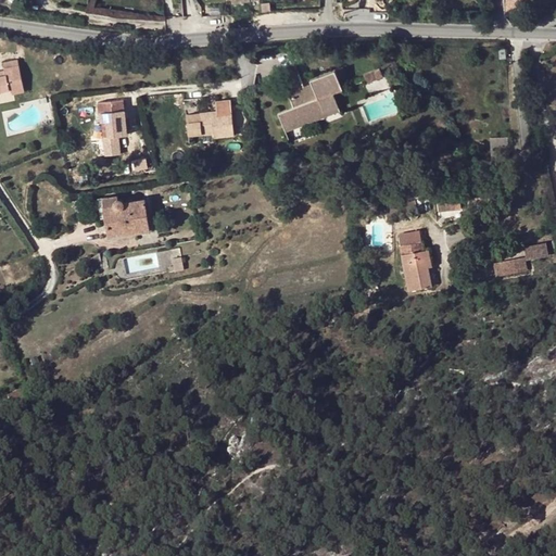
[(526,16),(521,0),(503,0),(504,15),(526,16)]
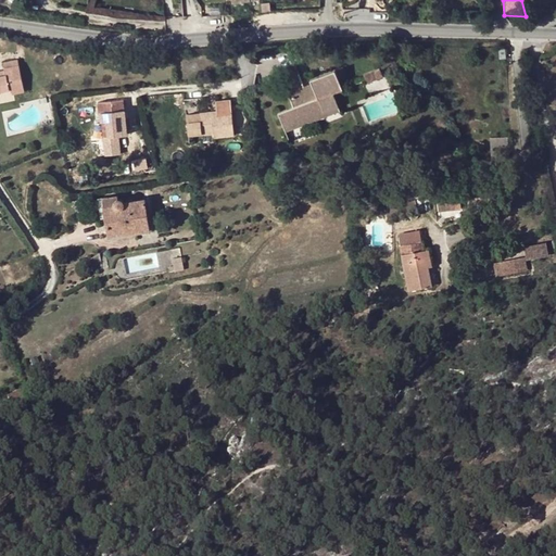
[(270,2),(262,2),(263,11),(272,11),(270,2)]
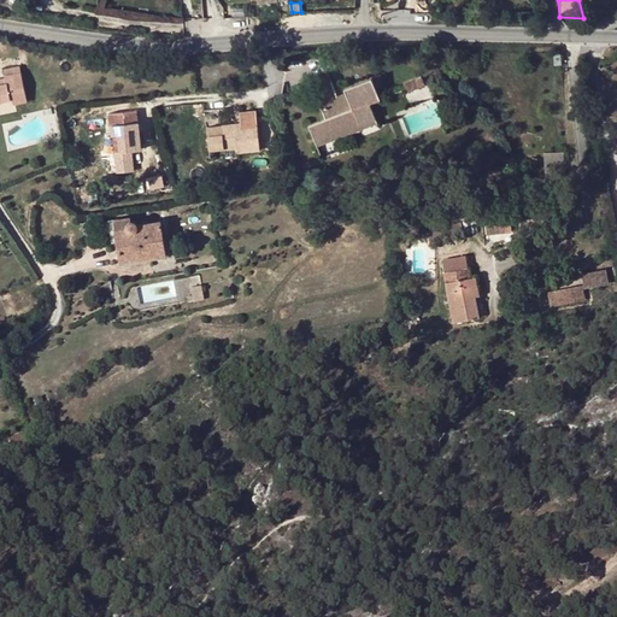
[(0,101),(9,100),(10,105),(27,101),(21,71),(4,76),(6,83),(0,83),(0,101)]
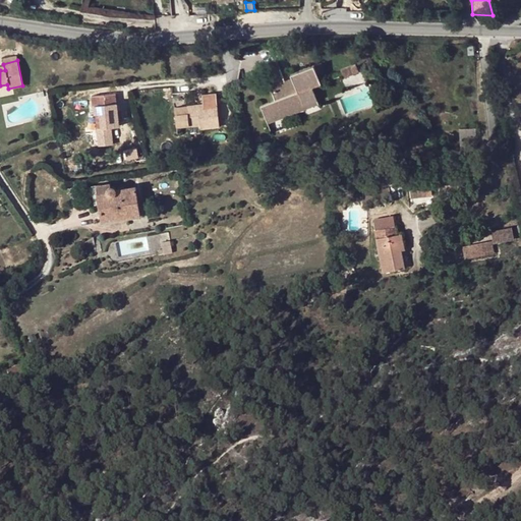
[(322,62),(313,65),(320,79),(328,76),(322,62)]
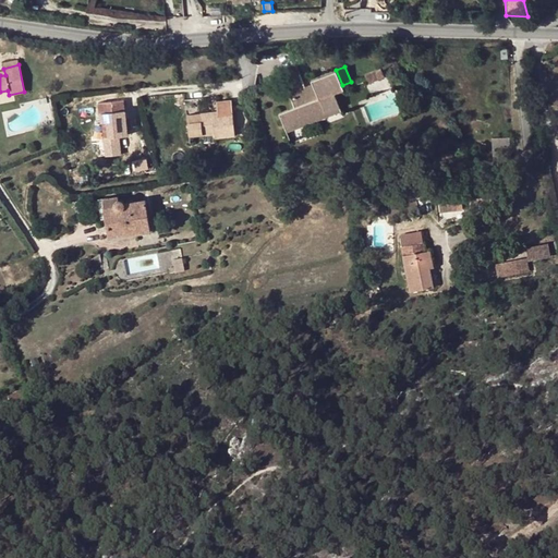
[(381,68),(375,70),(379,80),(385,77),(381,68)]
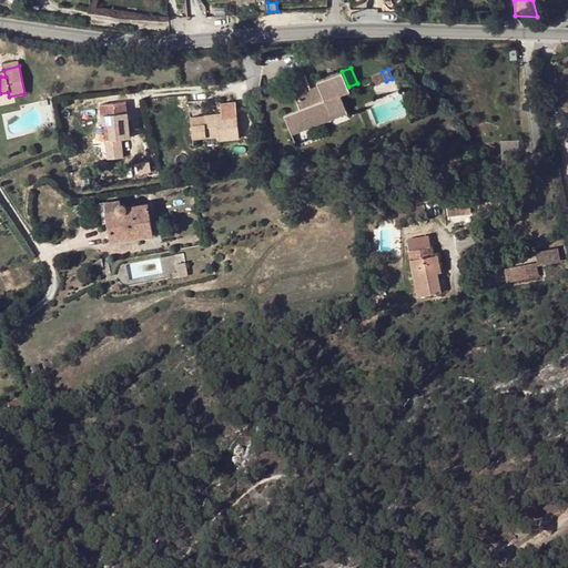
[(310,88),(304,75),(288,82),(300,109),(284,115),(290,131),(345,110),(340,94),(338,90),(348,87),(342,71),(316,81),(318,84),(323,97),(314,100),(310,88)]
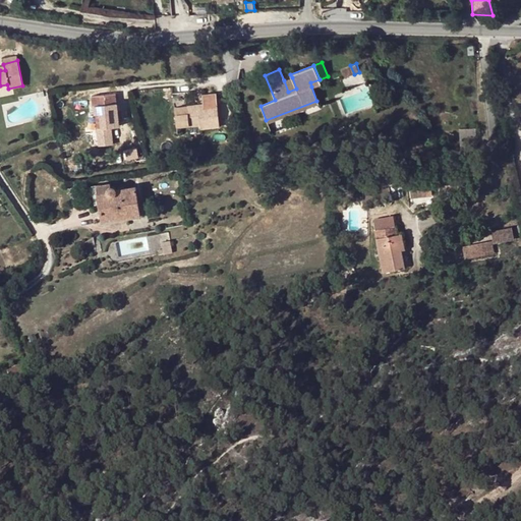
[(350,65),(341,68),(345,77),(354,74),(350,65)]
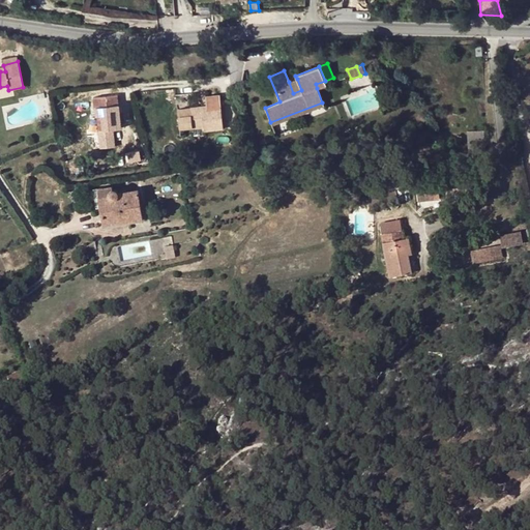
[(297,79),(289,82),(293,93),(301,90),(297,79)]
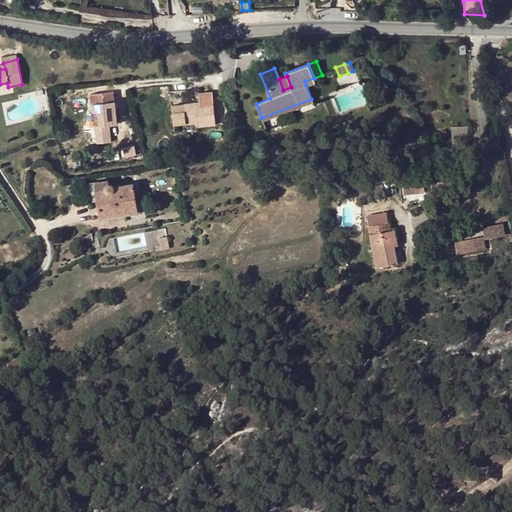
[(92,104),(94,113),(98,112),(100,126),(117,124),(113,92),(90,94),(90,104),(92,104)]
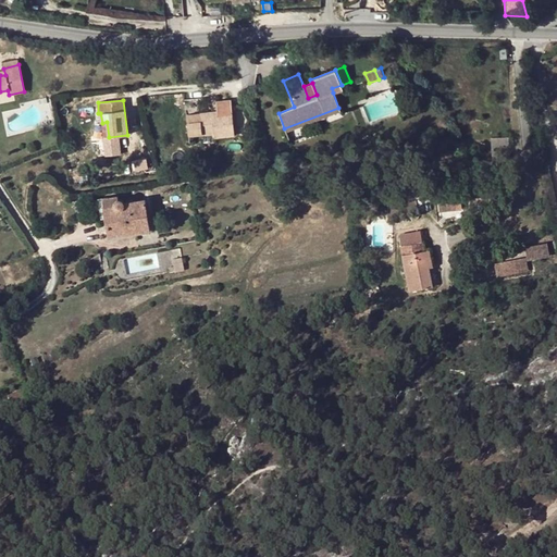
[(217,112),(186,115),(188,135),(214,133),(214,138),(234,136),(232,100),(215,101),(217,112)]
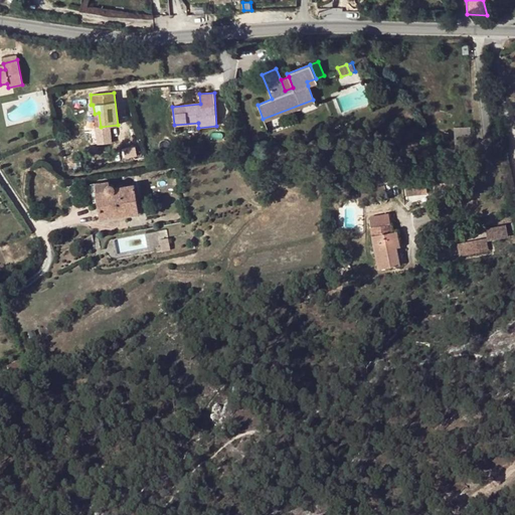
[(313,100),(263,119),(265,123),(315,104),(313,100)]
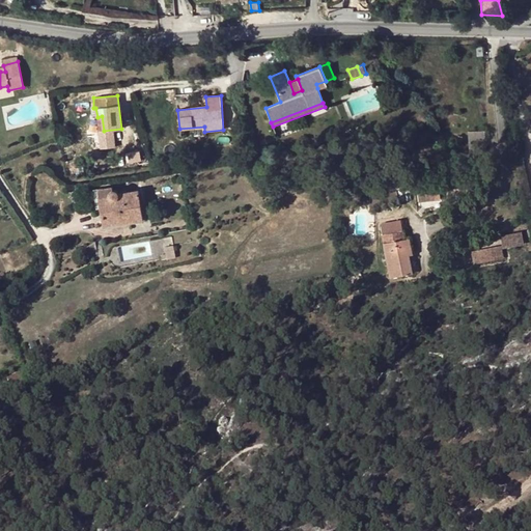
[(484,131),(470,132),(472,156),(486,155),(484,131)]
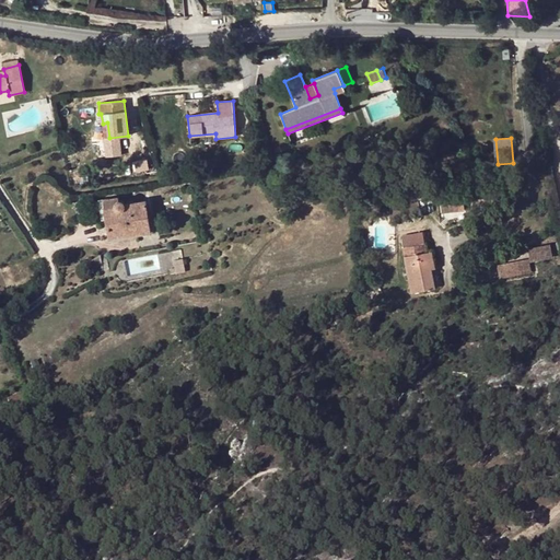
[(516,175),(503,178),(505,185),(517,183),(516,175)]
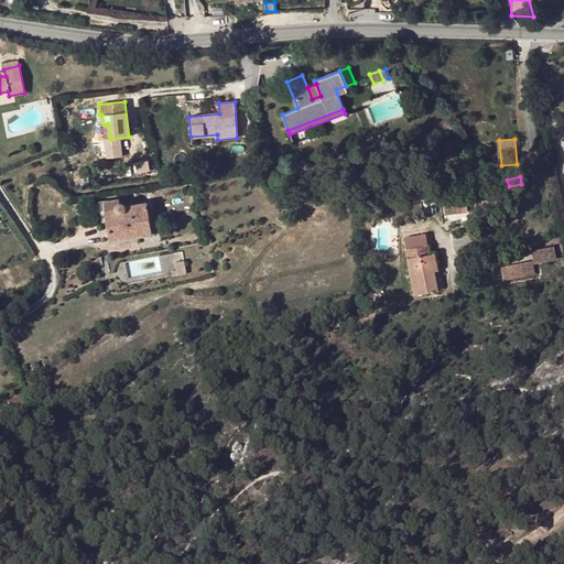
[(118,202),(120,202),(119,197),(99,202),(102,221),(107,221),(105,208),(117,207),(117,206),(116,205),(117,203),(118,202)]
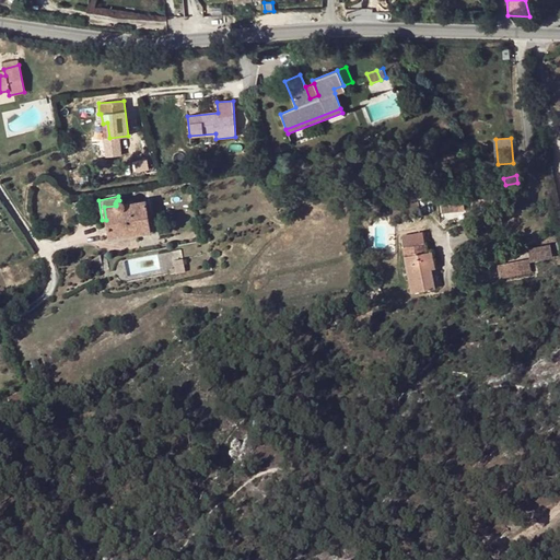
[(120,200),(119,200),(117,200),(116,201),(115,203),(116,205),(116,206),(104,207),(106,220),(109,237),(137,234),(137,235),(150,233),(144,200),(124,203),(124,202),(123,201),(121,200),(120,200)]
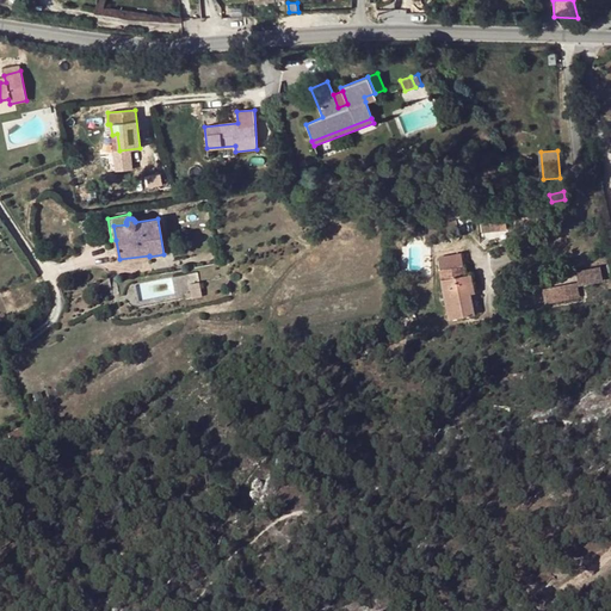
[(481,220),(481,224),(482,232),(501,230),(501,229),(506,228),(505,220),(500,220),(500,218),(485,220),(481,220)]
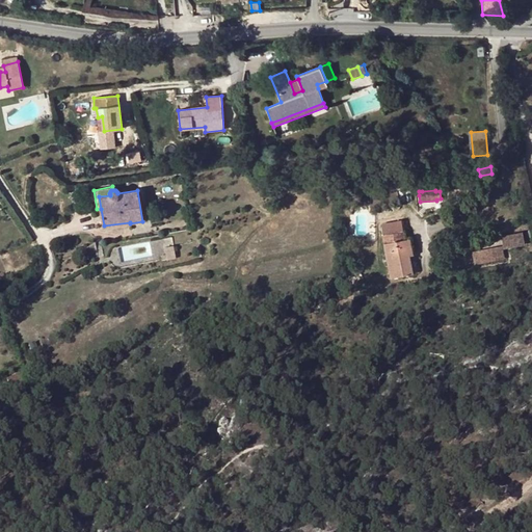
[(402,223),(381,227),(391,278),(413,275),(409,256),(413,256),(409,240),(405,240),(402,223)]
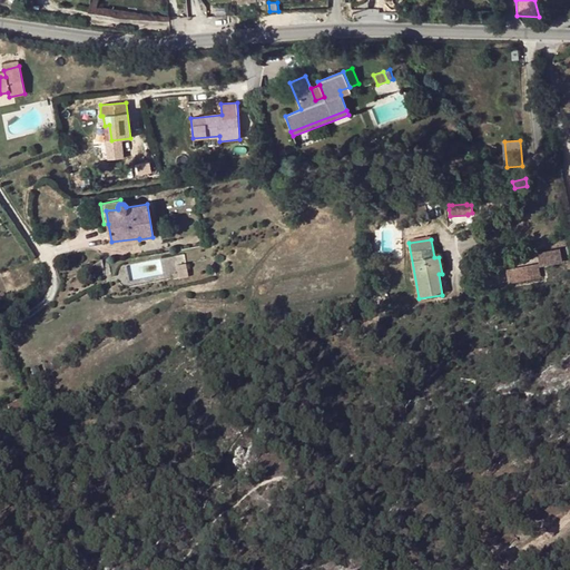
[(560,249),(537,254),(540,267),(562,263),(560,249)]
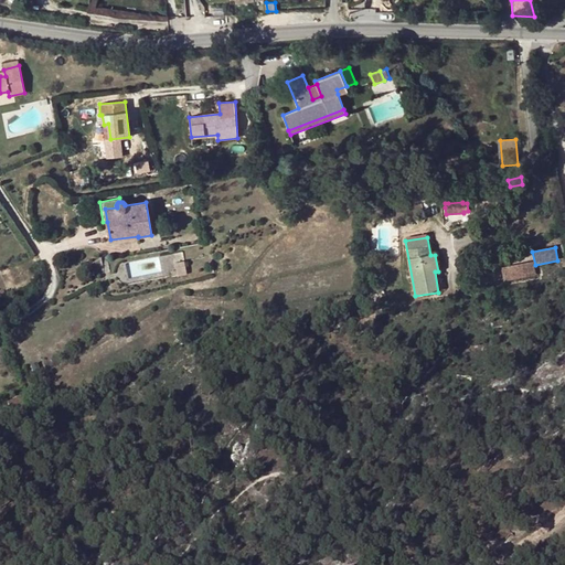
[(187,275),(184,262),(176,263),(177,269),(178,276),(187,275)]
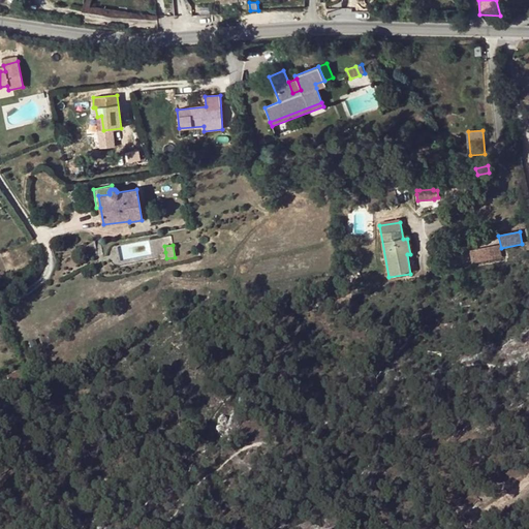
[(34,340),(28,342),(33,354),(38,351),(34,340)]
